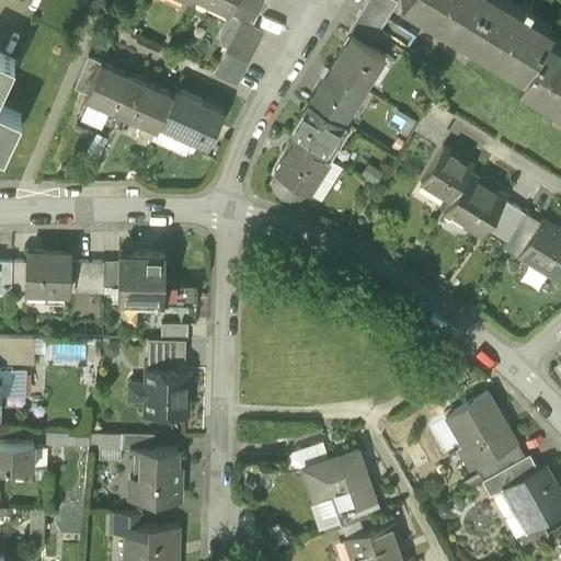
[(209,0),(230,10),(235,0),(209,0)]
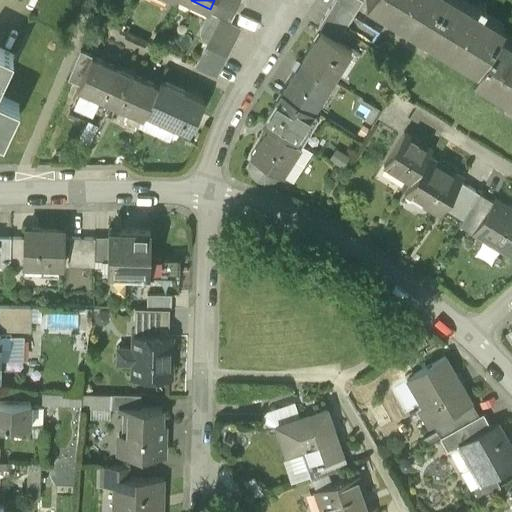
[(218,16),(230,21),(239,0),(214,0),(210,9),(209,11),(211,13),(218,16)]
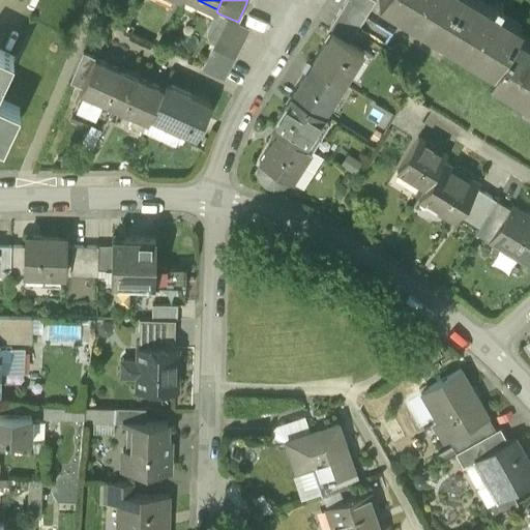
[(345,0),(341,8),(362,22),(369,11),(350,0),(345,0)]
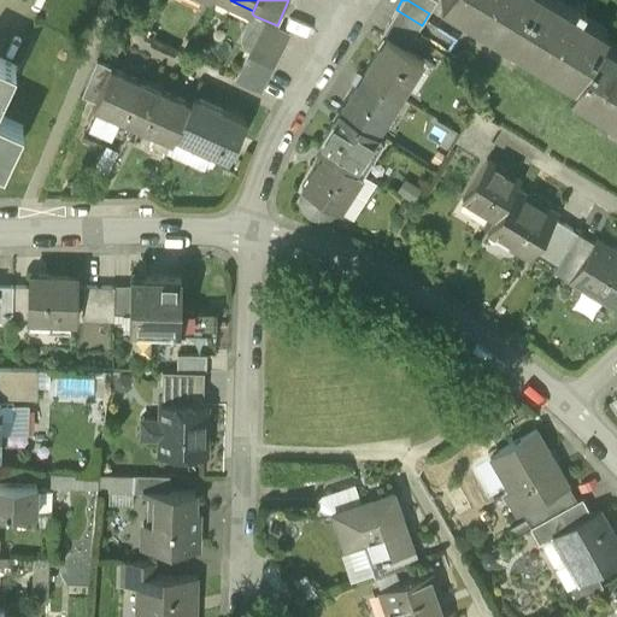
[(407,0),(429,13),(436,1),(434,0),(407,0)]
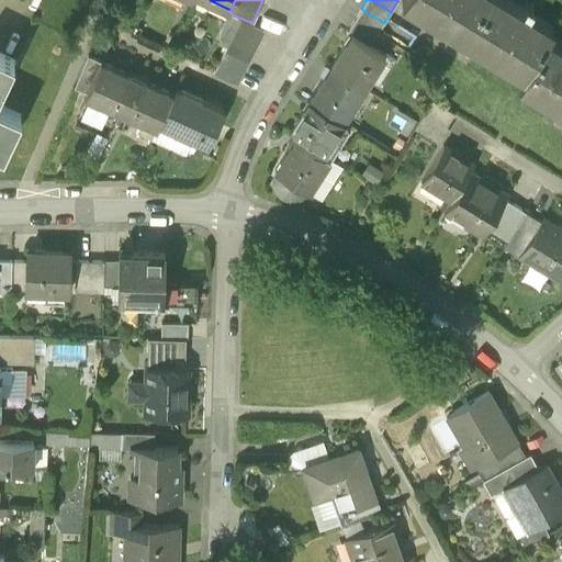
[(461,37),(484,0),(401,0),(402,0),(461,37)]
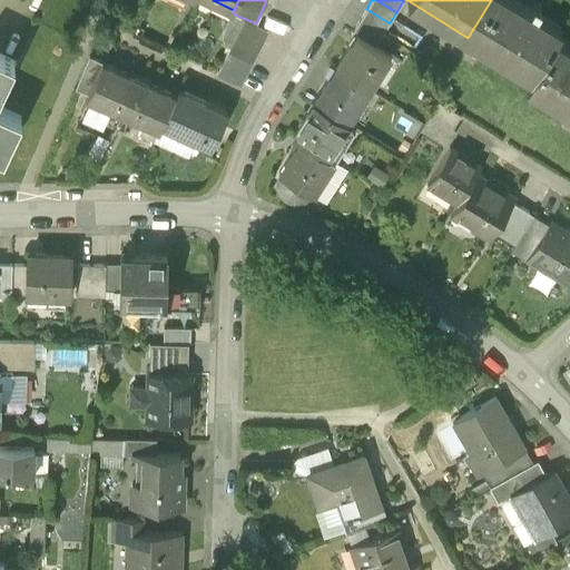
[(530,76),(556,35),(560,28),(516,0),(491,0),(468,38),(530,76)]
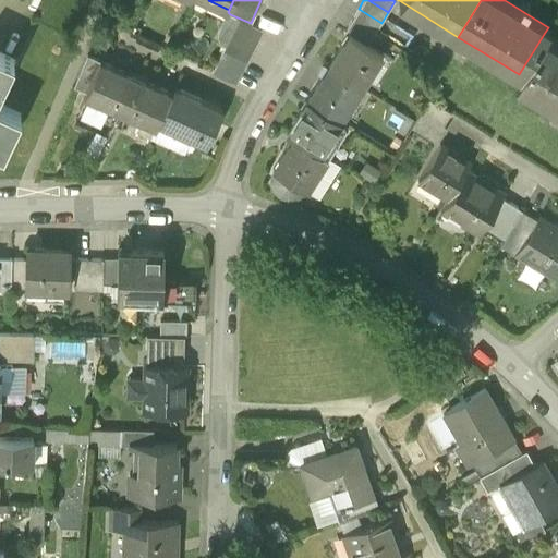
[(359,9),(343,33),(347,35),(366,47),(381,23),(359,9)]
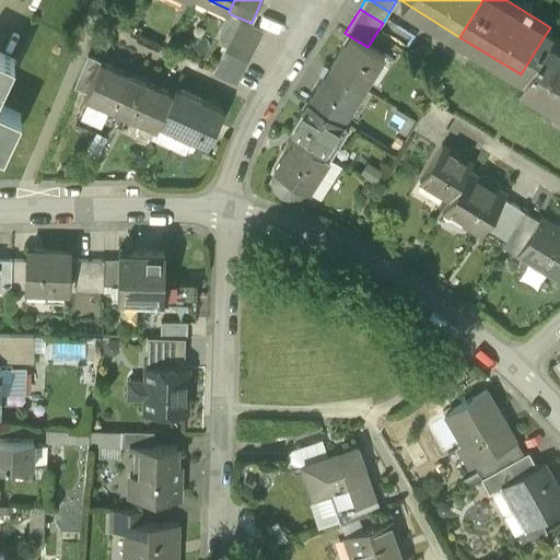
[(221,43),(224,47),(238,18),(231,14),(220,37),(221,43)]
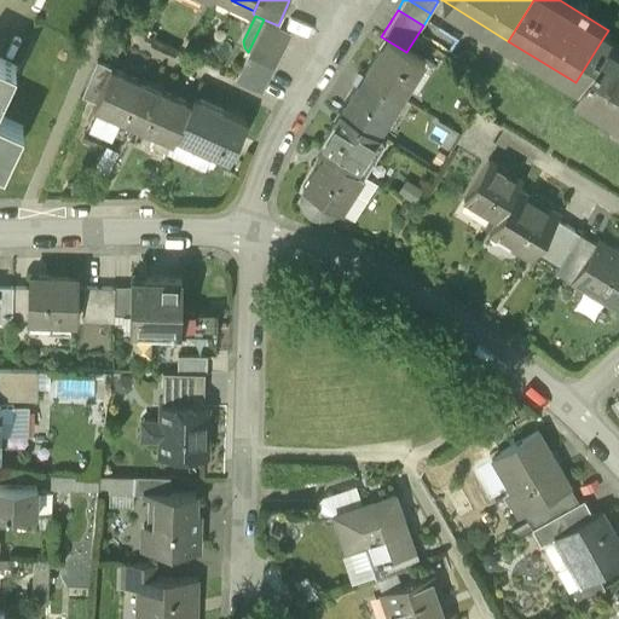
[(291,38),(291,32),(264,19),(248,52),(236,81),(264,92),(291,38)]
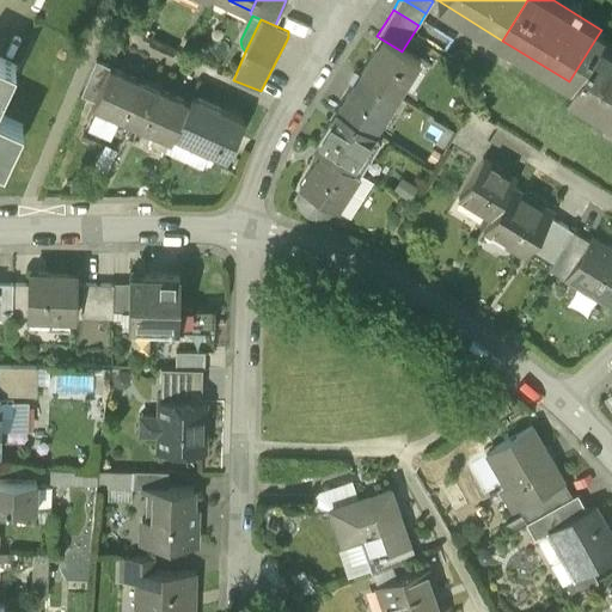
[(292,30),(283,49),(301,57),(311,37),(292,30)]
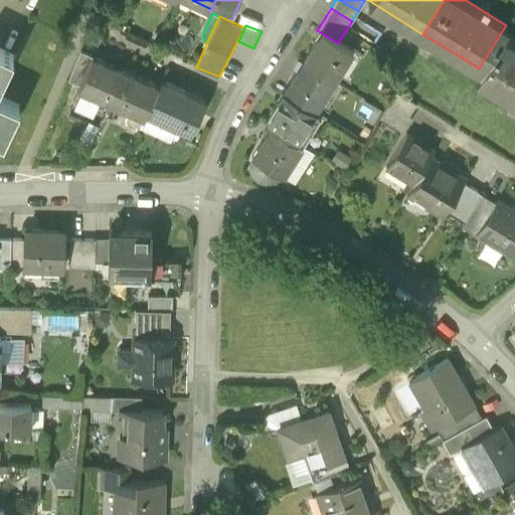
[(514,98),(514,39),(502,31),(479,68),(476,73),(514,98)]
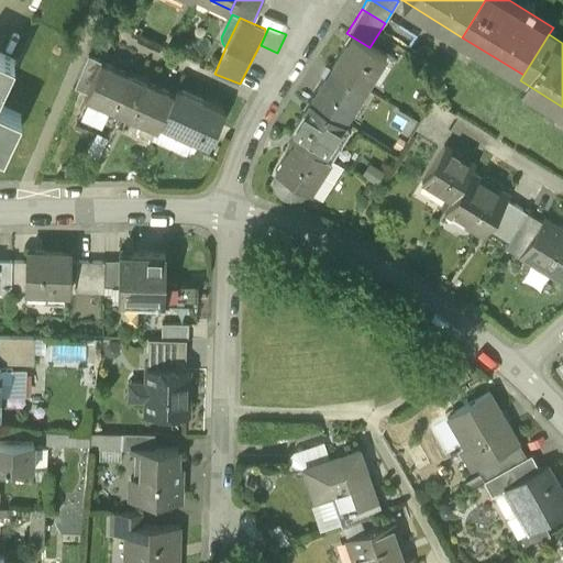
[(350,35),(330,69),(364,89),(384,56),(370,47),(350,35)]
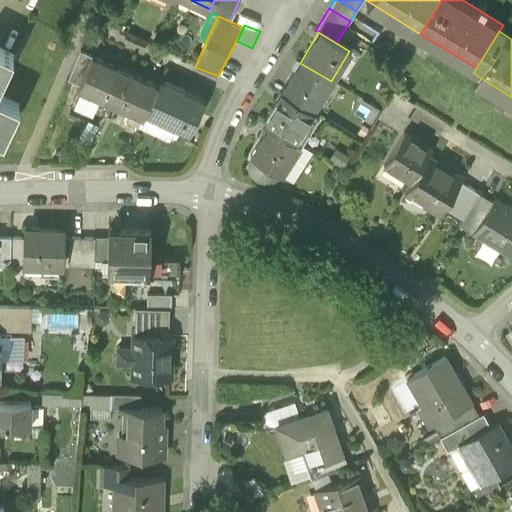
[(0,81),(12,55),(0,49),(0,139),(2,141),(19,105),(0,96),(0,81)]
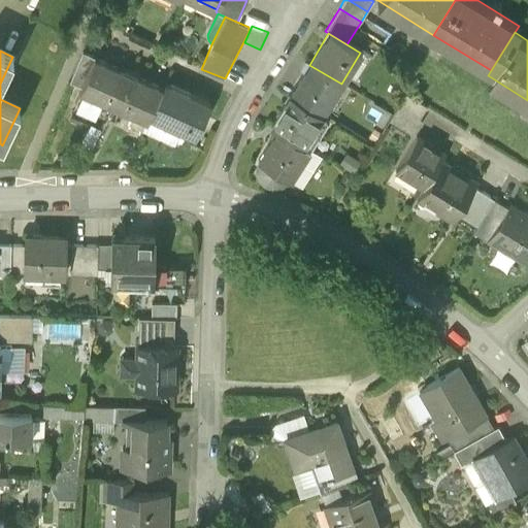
[(113,106),(128,73),(94,58),(79,91),(113,106)]
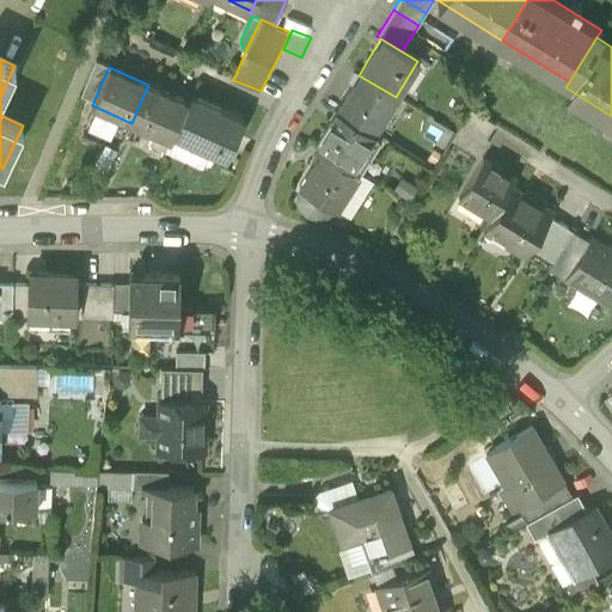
[(337,110),(373,133),(396,97),(359,75),(337,110)]
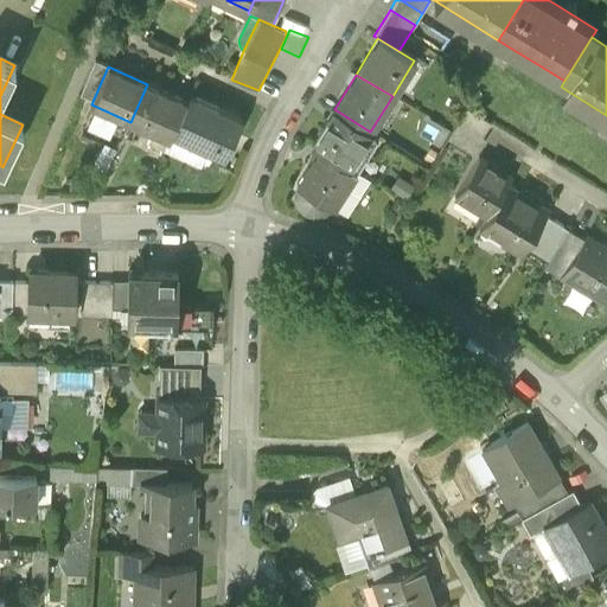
[(171,134),(186,101),(147,84),(131,122),(168,140),(171,134)]
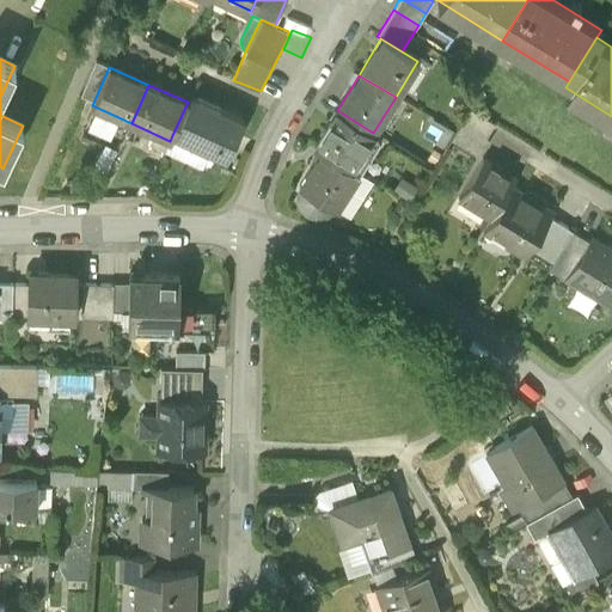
[(193,92),(188,102),(172,135),(225,159),(244,115),(193,92)]
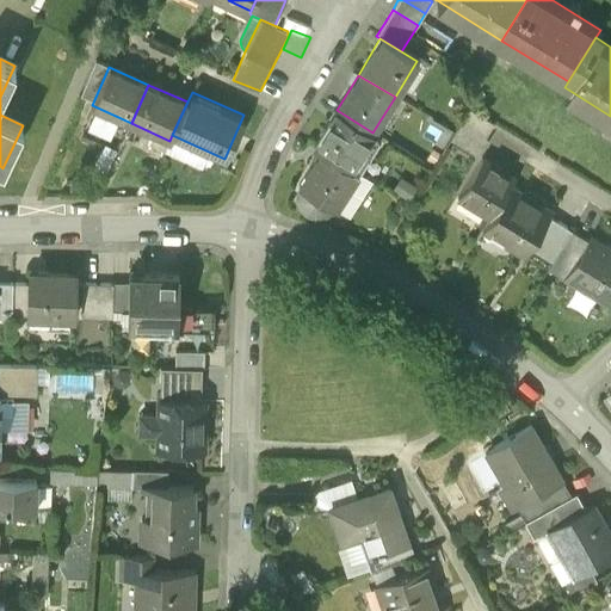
[(469,107),(450,139),(477,156),(487,140),(483,137),(493,123),(469,107)]
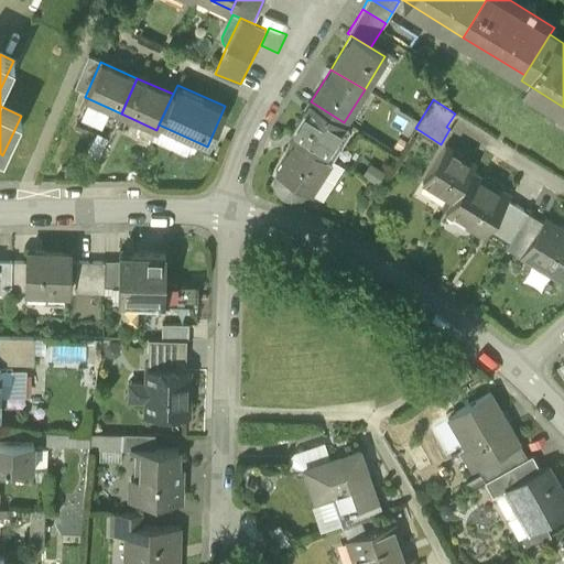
[(296,140),(323,156),(344,122),(311,101),(289,136),(296,140)]
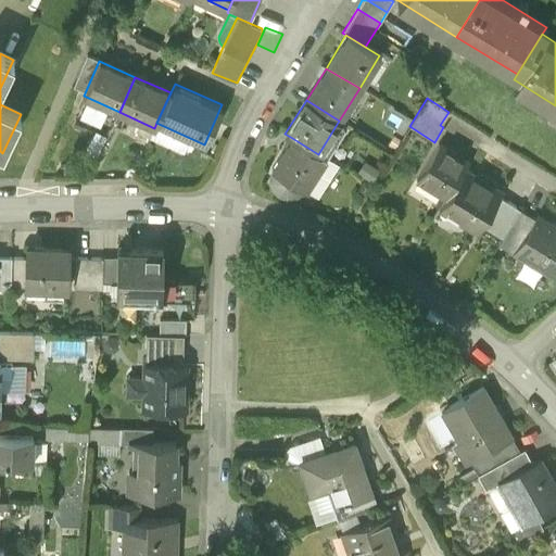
[(292,138),(273,169),(270,176),(270,184),(272,191),(277,197),(287,200),(295,198),(301,193),(304,189),(305,190),(324,158),(318,154),(292,138)]
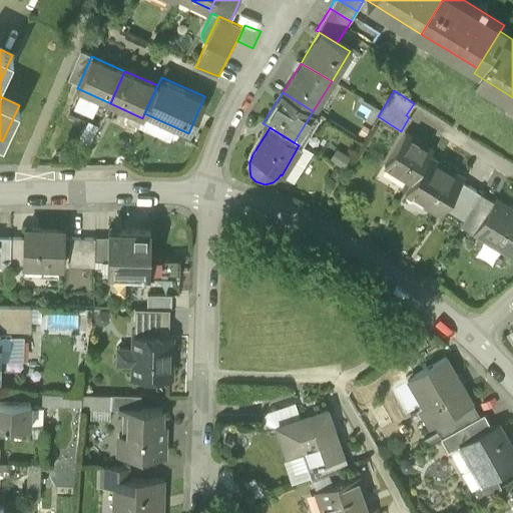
[(431,151),(404,134),(383,166),(411,184),(427,157),(431,151)]
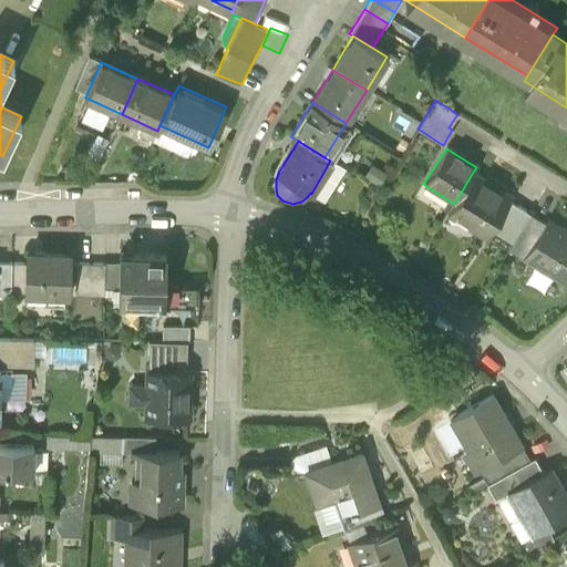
[(525,207),(472,174),(454,204),(449,212),(501,245),(525,207)]
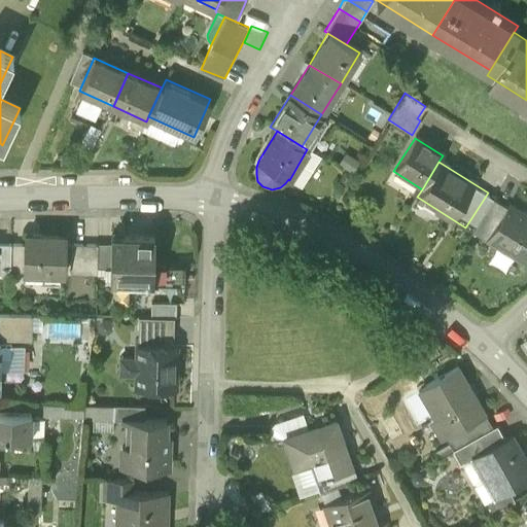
[(526,216),(508,205),(499,219),(485,241),(525,266),(526,262),(526,216)]
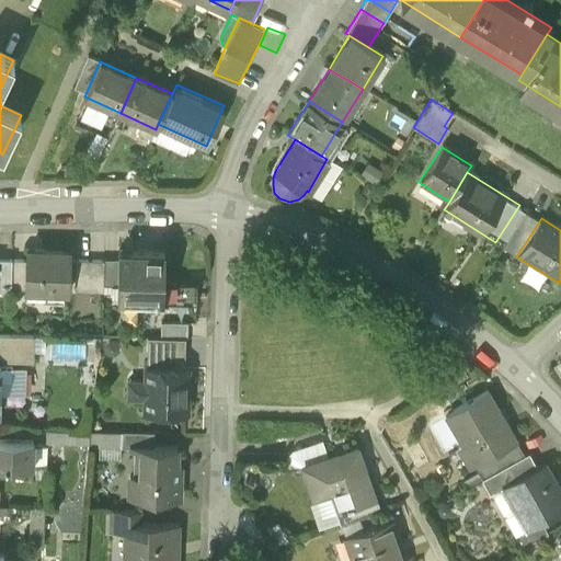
[(516,256),(531,233),(517,226),(503,249),(516,256)]
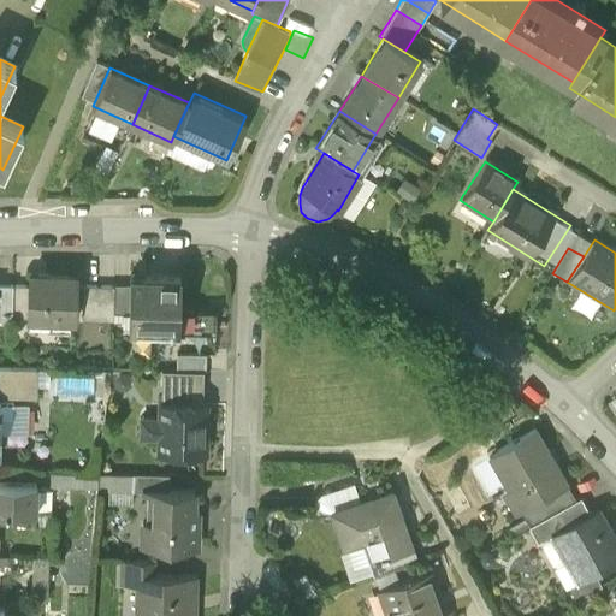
[(28,321),(77,323),(77,279),(29,278),(28,289),(28,321)]
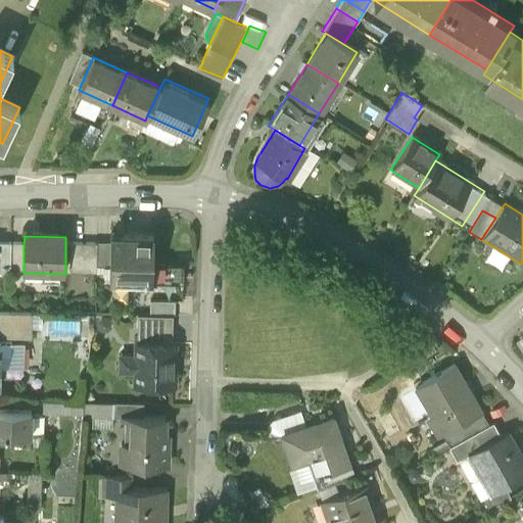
[(110,237),(110,245),(110,269),(110,280),(151,280),(152,237),(110,237)]
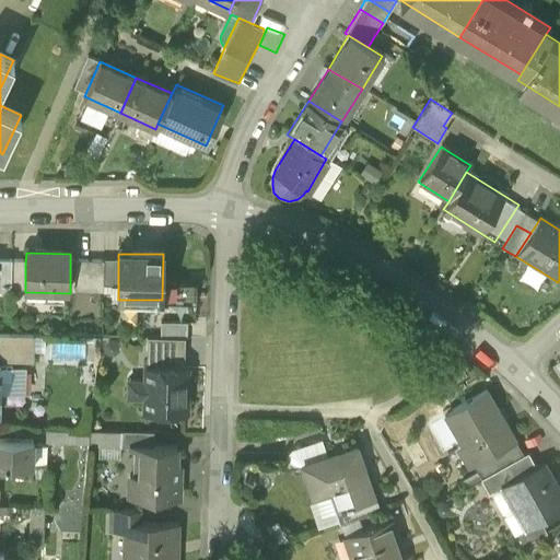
[(0,289),(11,290),(12,263),(12,261),(0,260),(0,289)]
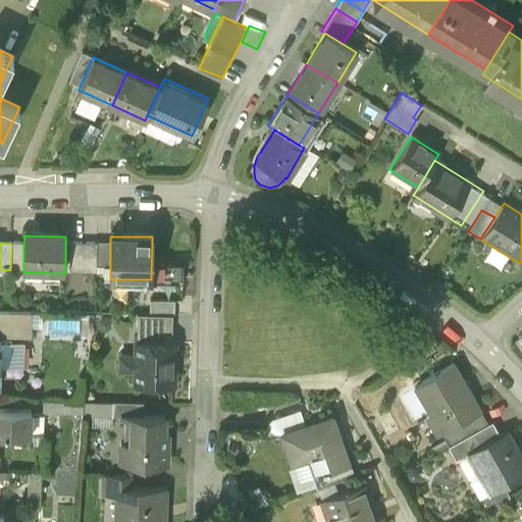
[(70,273),(96,273),(96,268),(96,244),(71,244),(70,273)]
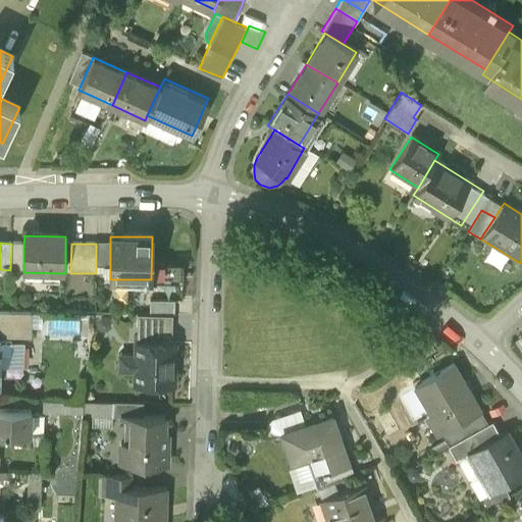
[(96,244),(96,268),(110,268),(110,245),(96,244)]
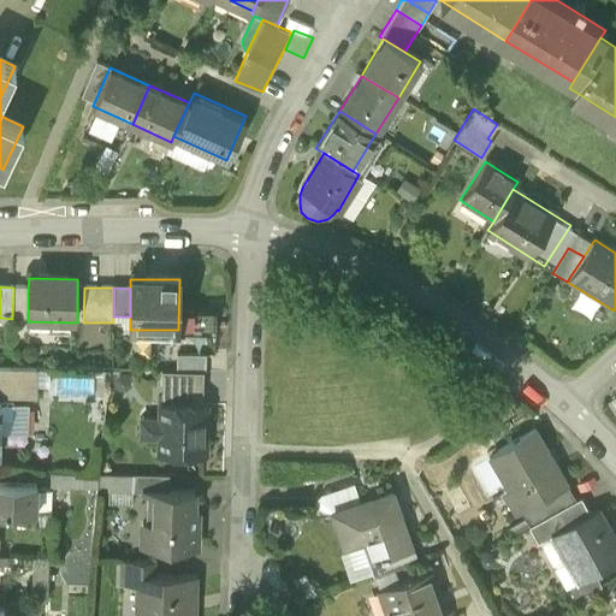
[(13,289),(12,319),(12,320),(28,321),(28,289),(13,289)]
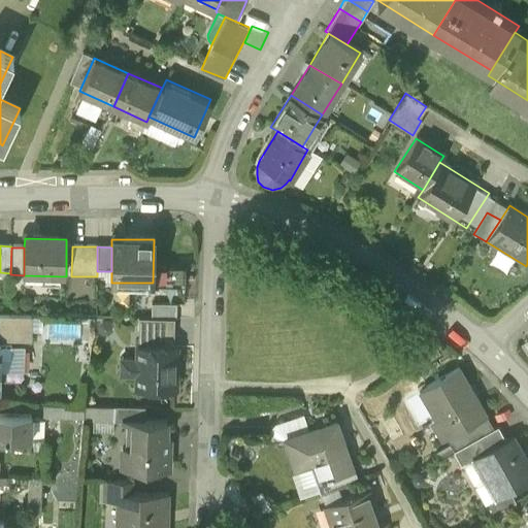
[(154,306),(154,321),(168,321),(175,321),(176,307),(154,306)]
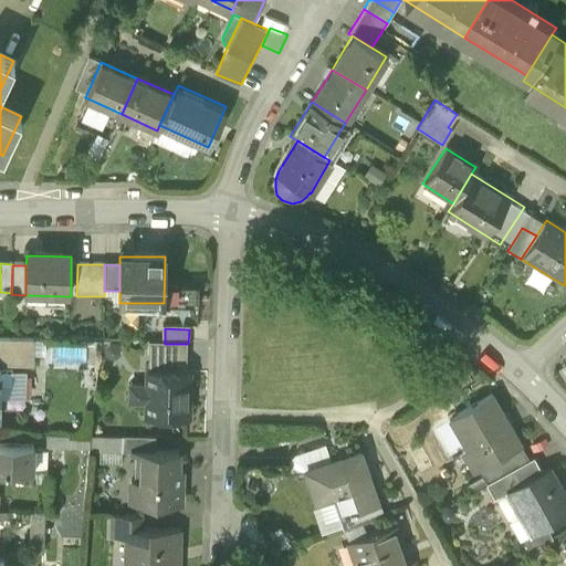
[(33,339),(0,338),(0,365),(32,366),(33,339)]
